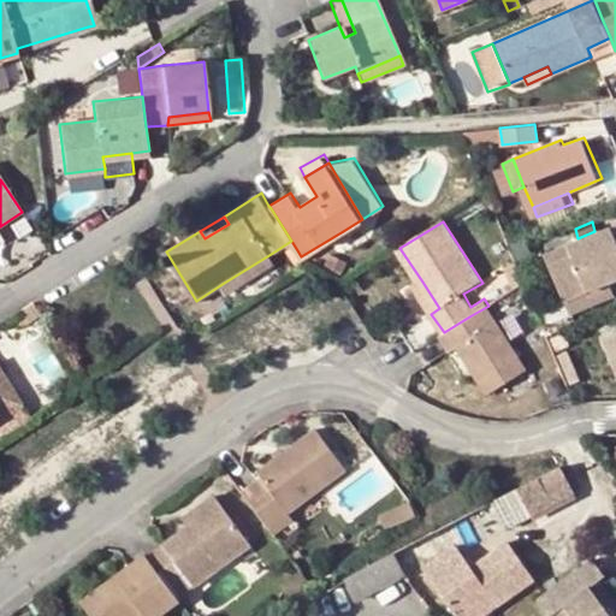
[(562,298),(608,282),(615,278),(615,223),(594,231),(578,238),(544,253),(562,298)]
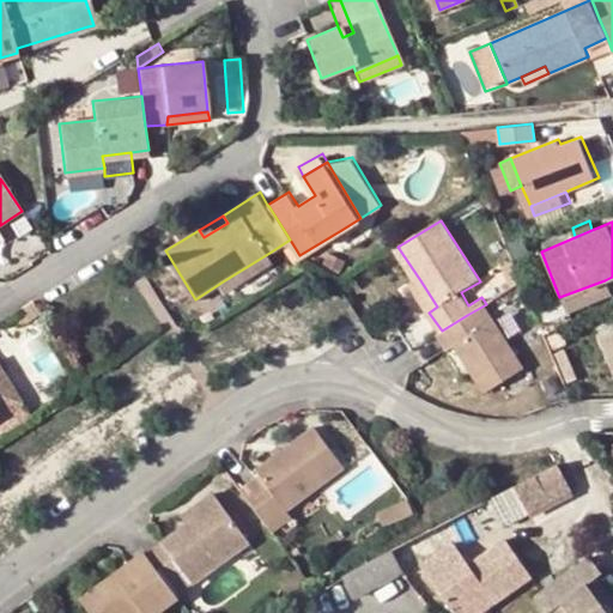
[(275,261),(269,253),(223,281),(228,290),(275,261)]
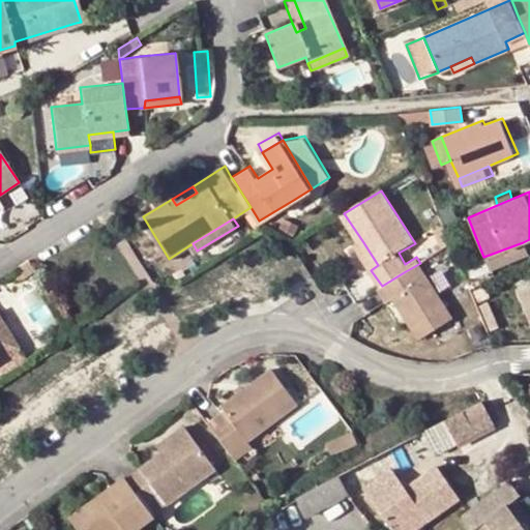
[(433,230),(441,249),(450,243),(443,226),(433,230)]
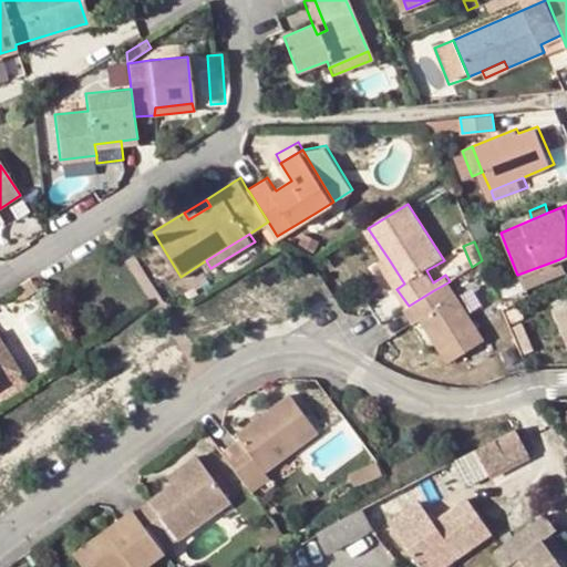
[(404,284),(389,259),(381,265),(397,289),(404,284)]
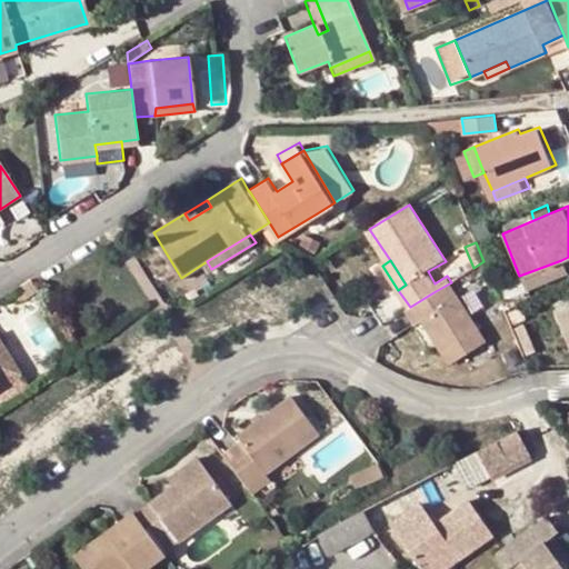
[(519,276),(522,287),(566,270),(561,260),(519,276)]
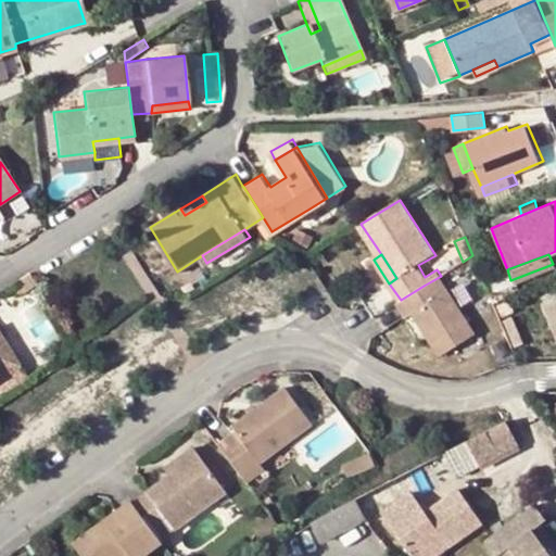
[(482,279),(487,290),(510,280),(507,269),(482,279)]
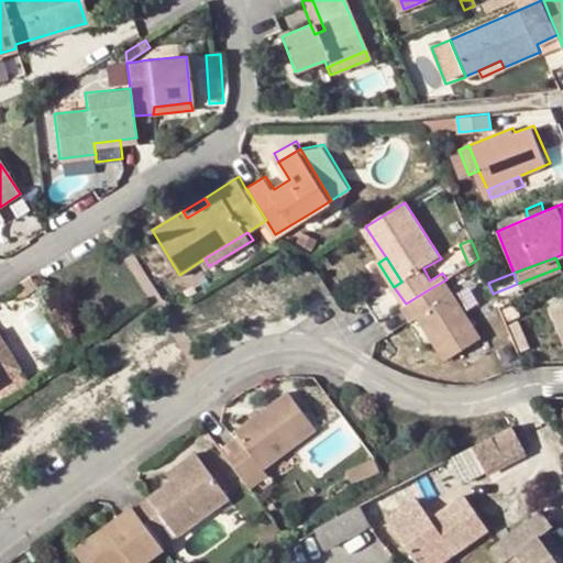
[(21,283),(28,295),(37,289),(30,276),(21,283)]
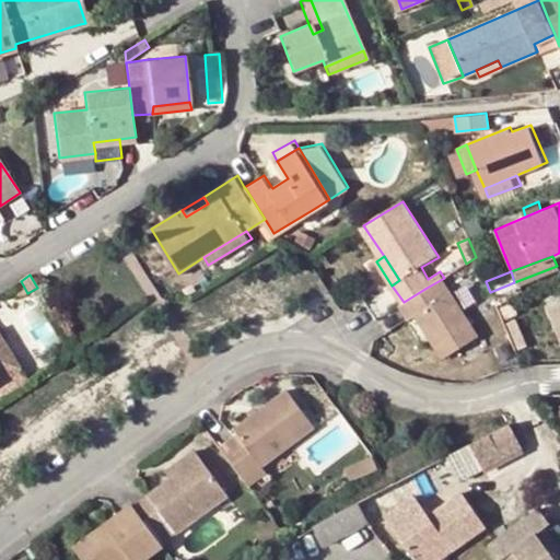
[(479,334),(444,278),(427,288),(404,302),(399,305),(408,317),(417,312),(444,354),(454,349),(473,337),(479,334)]
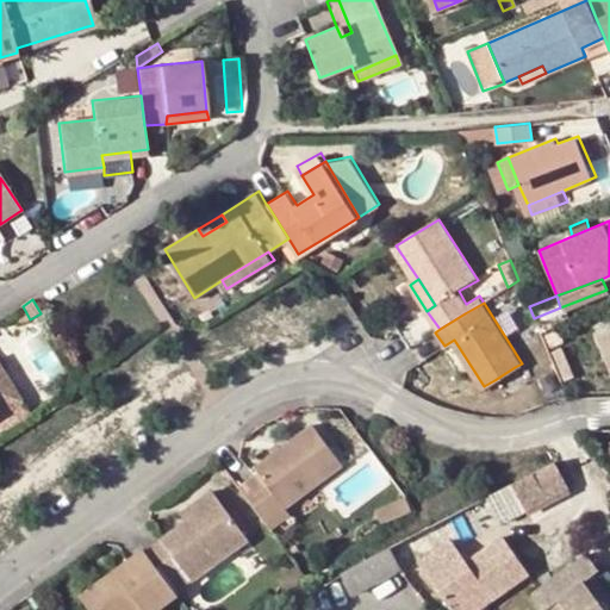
[(534,318),(540,331),(565,321),(560,307),(534,318)]
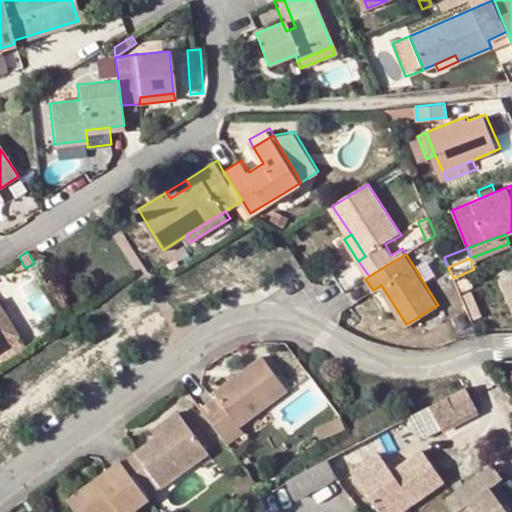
[(511,274),(502,278),(511,305),(511,274)]
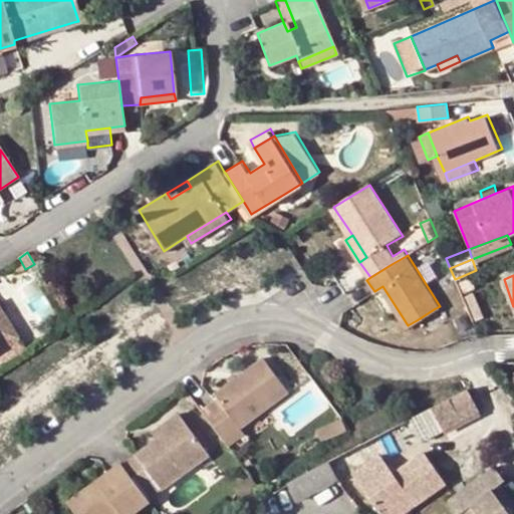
[(460,280),(464,291),(472,288),(469,277),(460,280)]
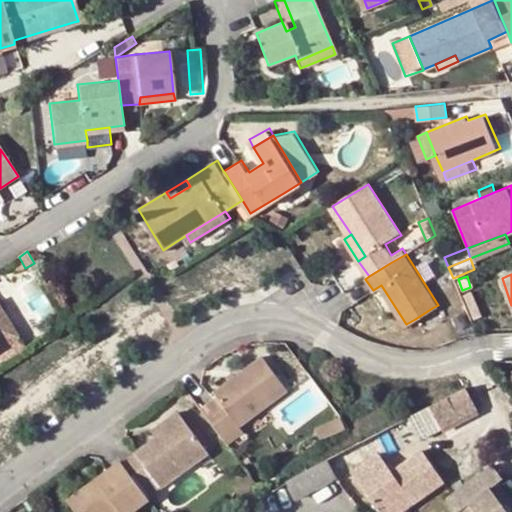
[(472,291),(462,295),(473,320),(483,316),(472,291)]
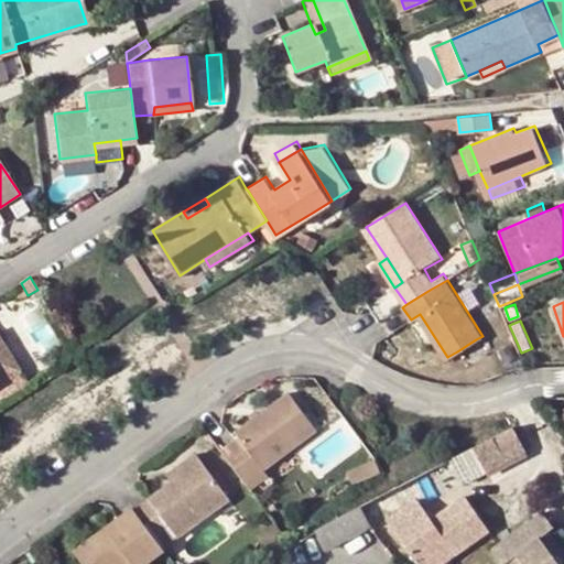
[(476,339),(457,351),(464,362),(484,351),(476,339)]
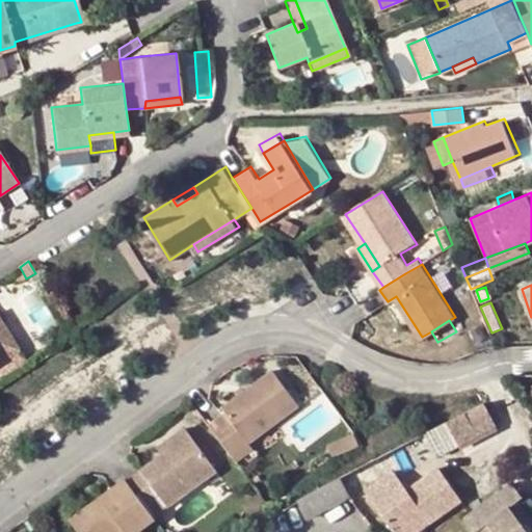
[(0,362),(18,351),(0,322),(0,362)]
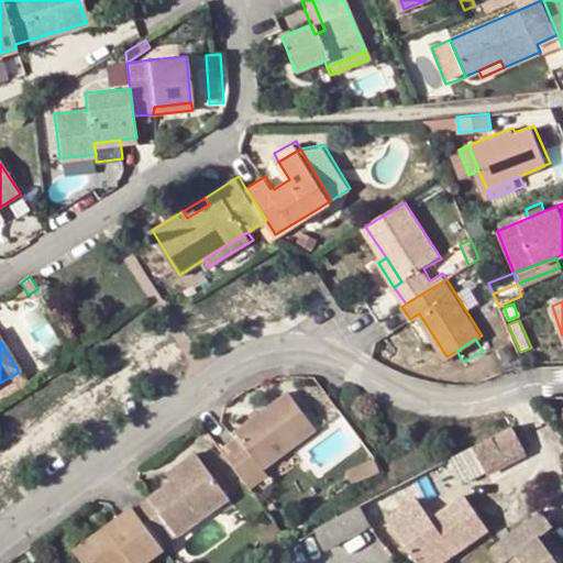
[(509,343),(496,350),(503,364),(516,359),(509,343)]
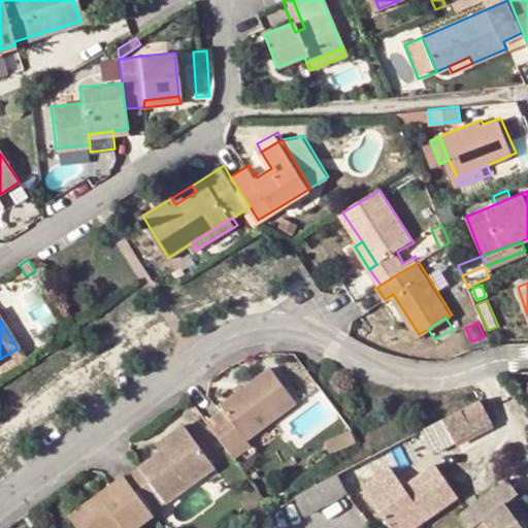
[(224,409),(208,421),(225,446),(240,434),(243,438),(268,421),(294,403),(270,370),(220,405),(224,409)]
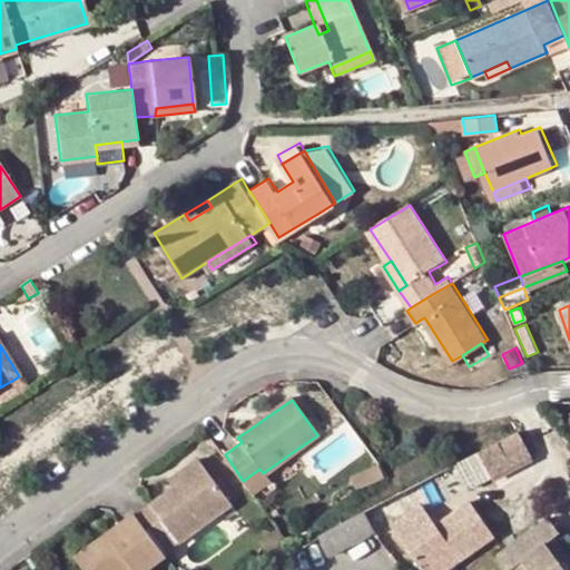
[(517,434),(434,475),(443,494),(526,452),(517,434)]
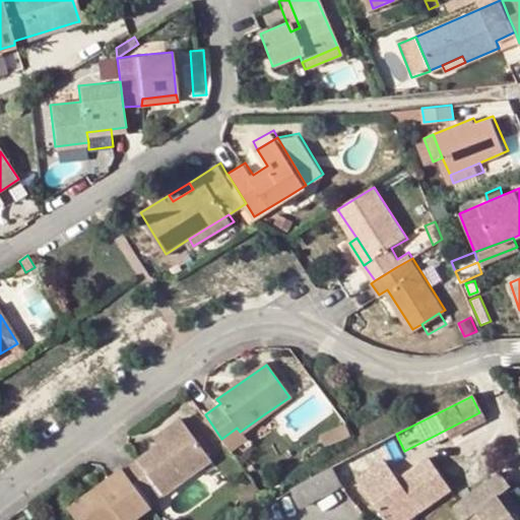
[(221,439),(232,450),(269,423),(264,414),(240,432),(237,428),(221,439)]
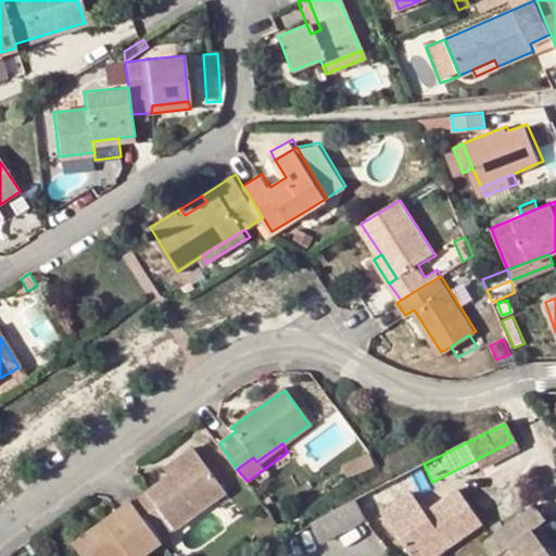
[(133,502),(160,539),(226,490),(193,445),(172,463),(177,469),(133,502)]
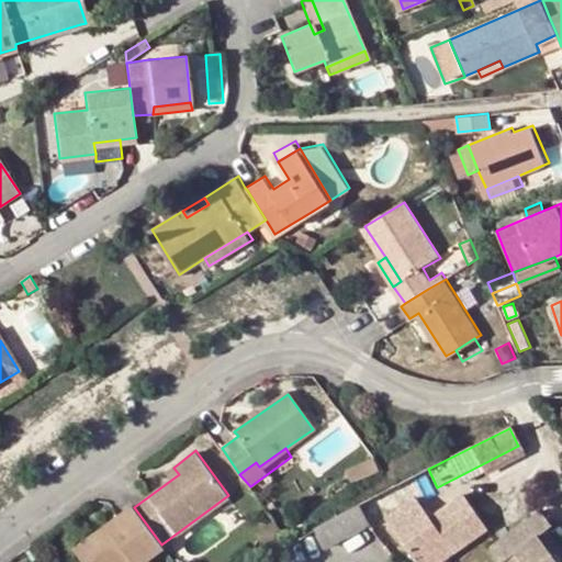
[(371,478),(385,471),(378,461),(366,465),(371,478)]
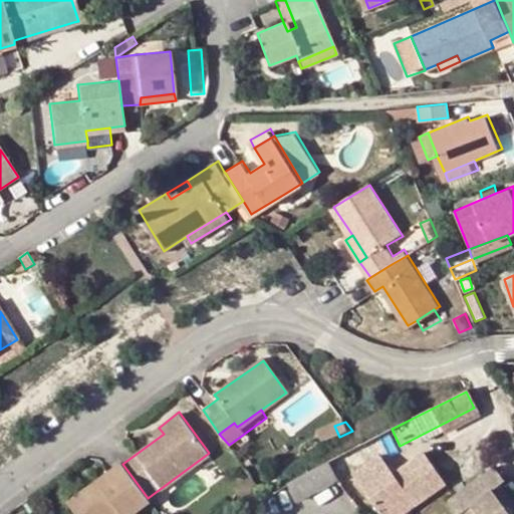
[(319,432),(324,443),(339,437),(334,426),(319,432)]
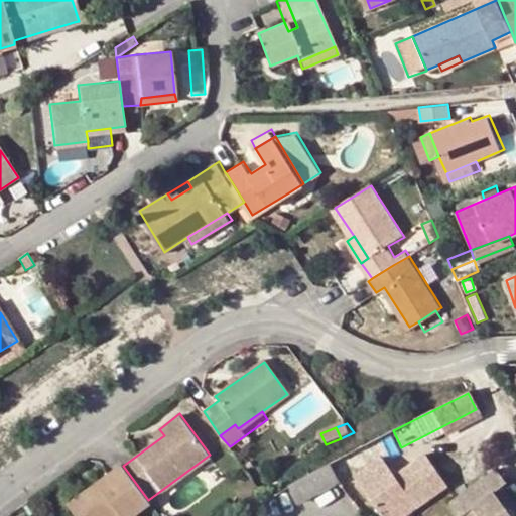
[(326,465),(335,482),(401,447),(393,430),(326,465)]
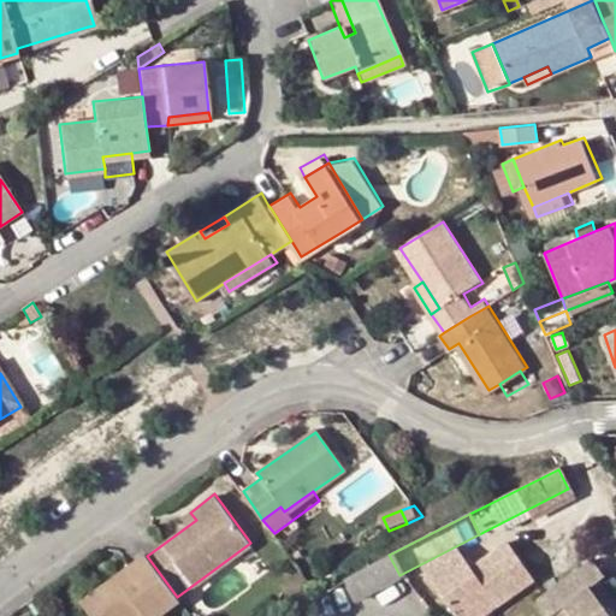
[(147,556),(144,554),(78,599),(89,615),(132,615),(140,611),(143,615),(152,615),(177,597),(147,556)]
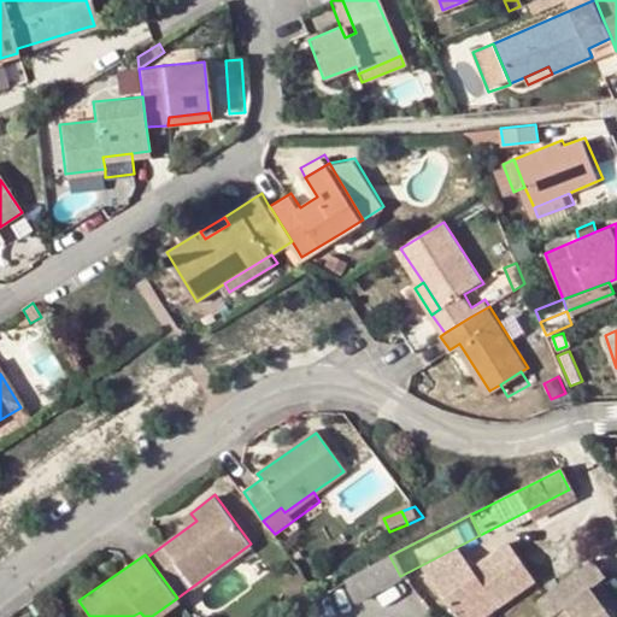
[(382,560),(397,577),(400,576),(389,556),(382,560)]
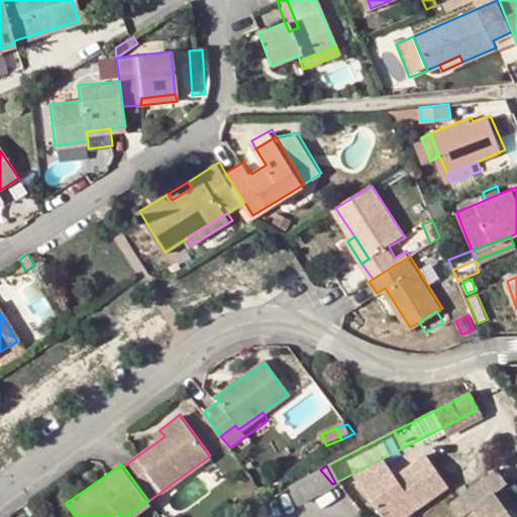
[(311,496),(332,484),(320,470),(298,481),(311,496)]
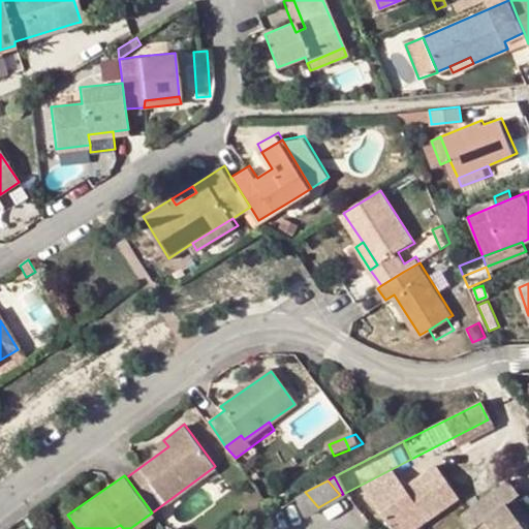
[(522,528),(503,504),(514,498),(517,495),(507,480),(459,516),(468,528),(470,528),(483,521),(488,528),(522,528)]
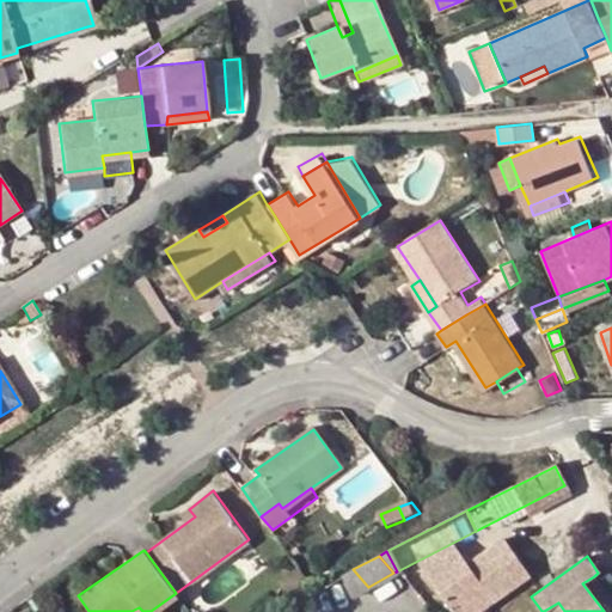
[(350,595),(368,587),(353,569),(340,575),(350,595)]
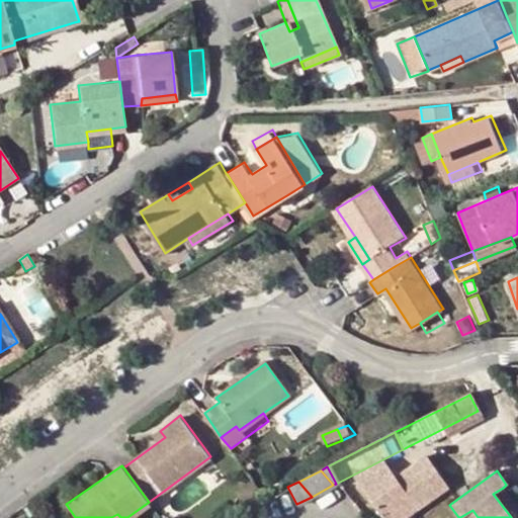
[(511,517),(517,517),(517,509),(503,488),(493,494),(511,517)]
